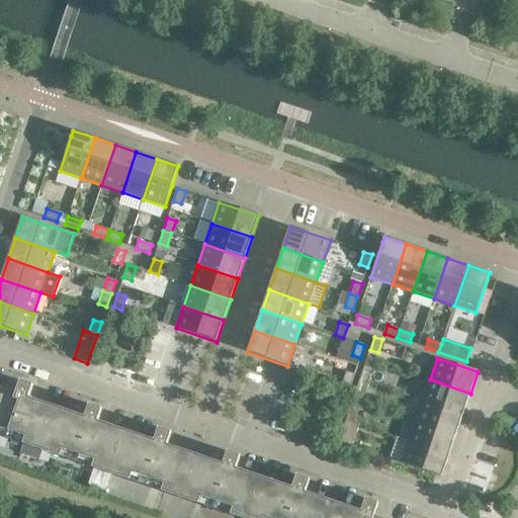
[(372,369),(364,366),(360,378),(368,381),(372,369)]
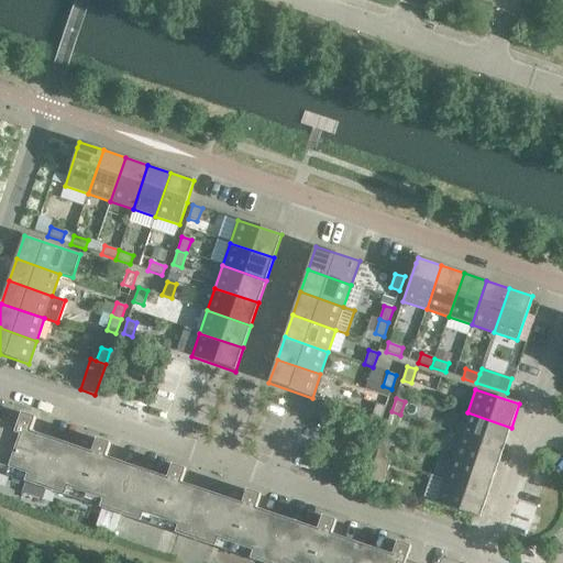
[(376,404),(372,418),(381,421),(386,407),(376,404)]
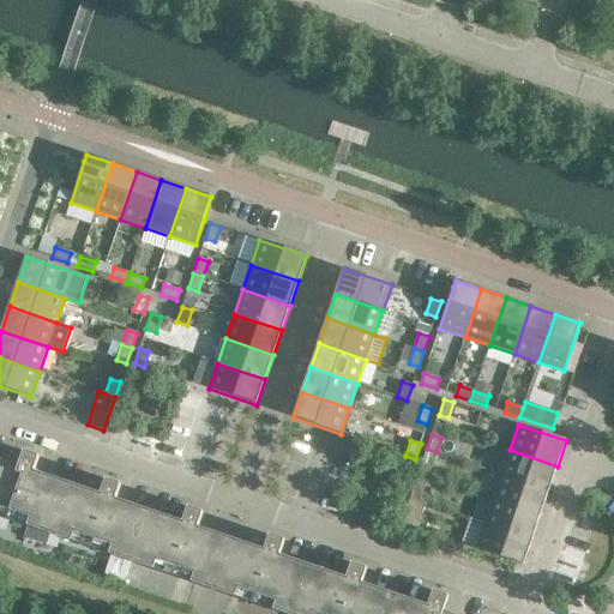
[(437,452),(427,449),(421,464),(432,468),(437,452)]
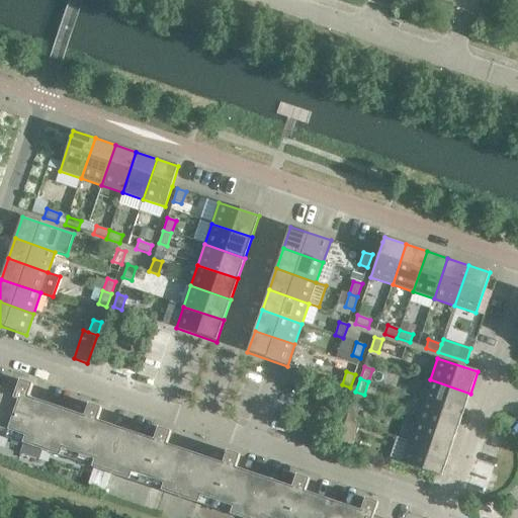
[(470,394),(430,379),(423,401),(463,414),(470,394)]
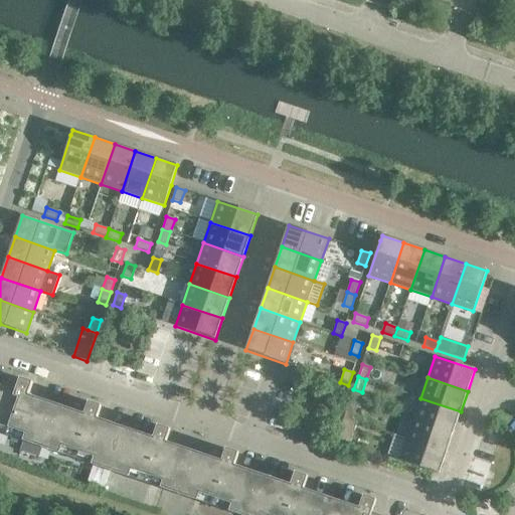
[(20,378),(16,391),(0,385),(0,434),(41,449),(56,405),(28,396),(32,383),(20,378)]
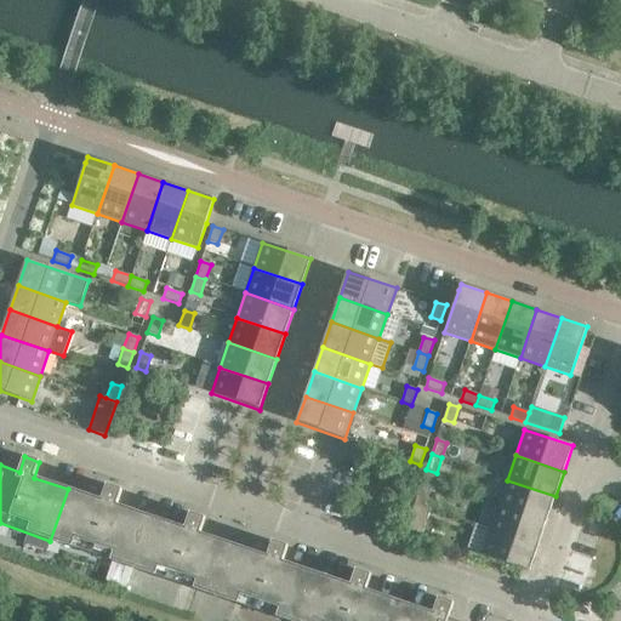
[(556,496),(507,480),(499,505),(547,522),(556,496)]
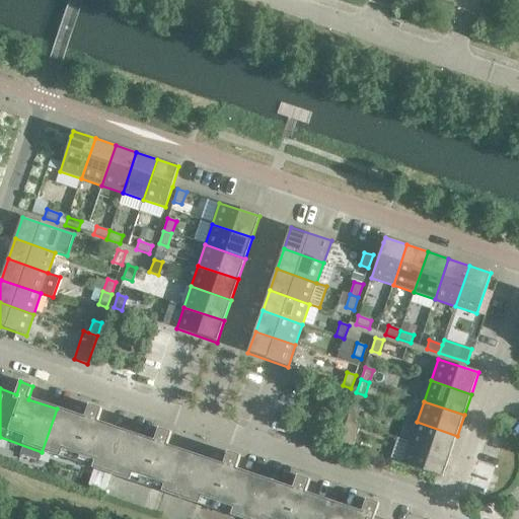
[(89,405),(85,419),(57,409),(42,452),(93,469),(102,472),(112,475),(127,432),(97,423),(101,410),(96,408),(89,405)]
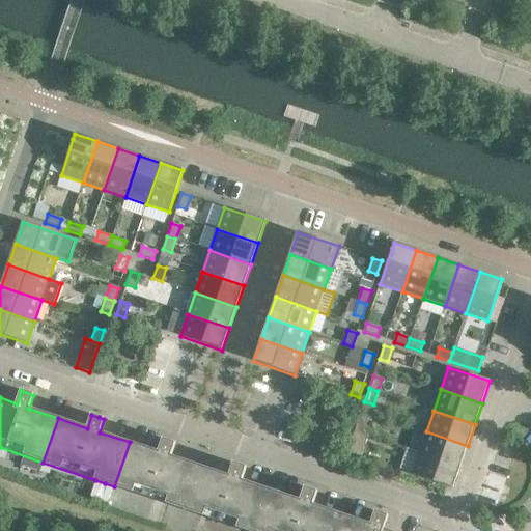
[(367,421),(359,418),(355,430),(363,434),(367,421)]
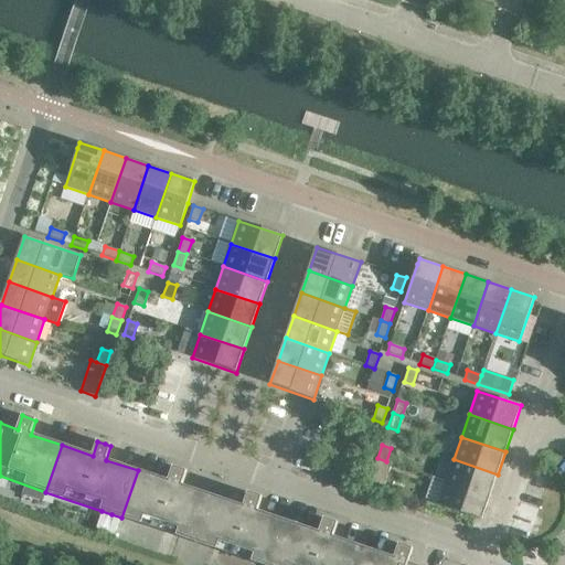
[(386,461),(377,458),(366,489),(382,494),(392,464),(386,461)]
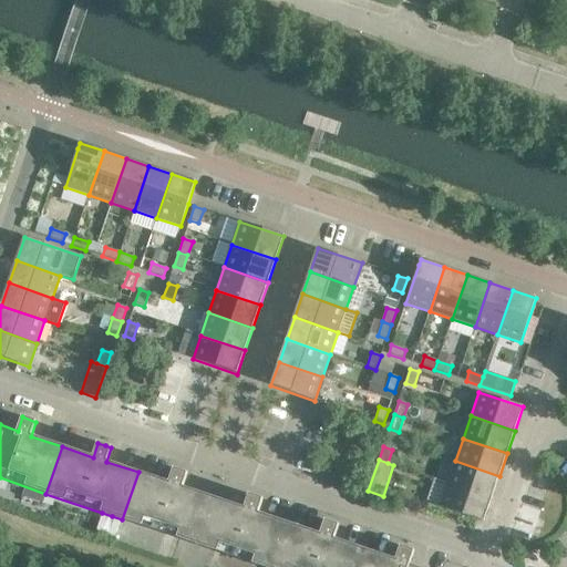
[(500,476),(455,461),(447,483),(492,498),(500,476)]
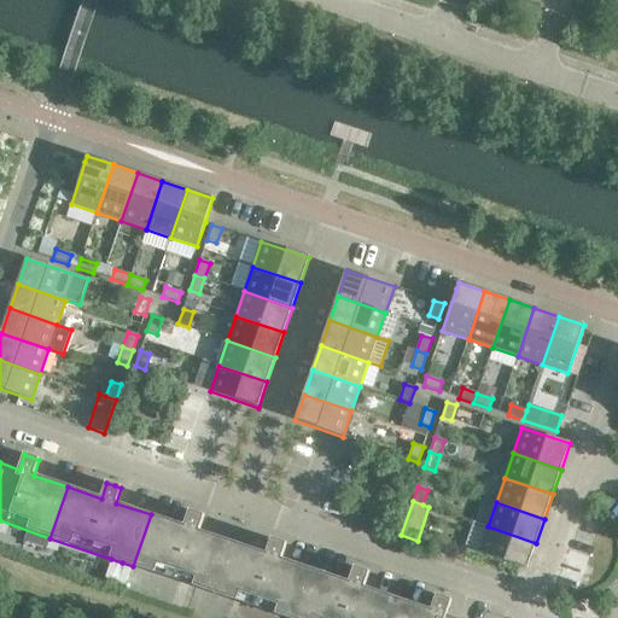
[(190,511),(184,526),(151,514),(133,566),(284,617),(298,617),(315,571),(281,559),(286,544),(272,538),(266,554),(199,531),(204,516),(190,511)]
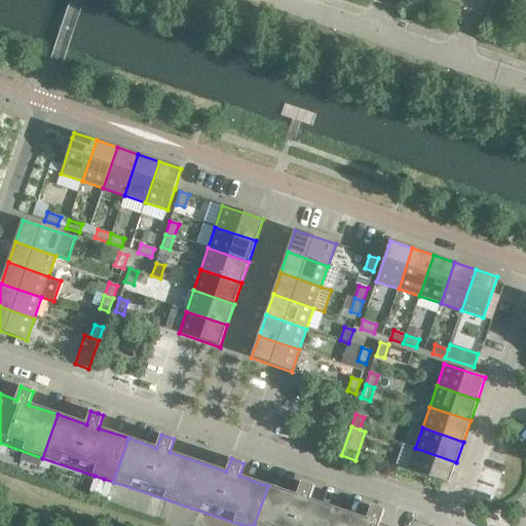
[(456,462),(415,448),(408,471),(448,484),(456,462)]
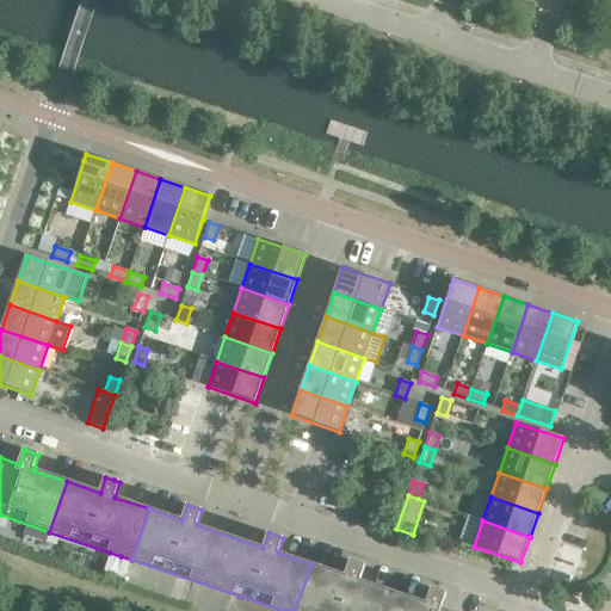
[(110,553),(103,572),(113,575),(121,556),(110,553)]
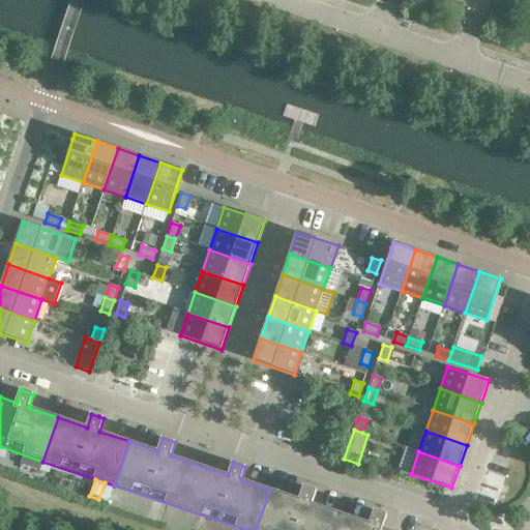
[(105,482),(98,499),(108,502),(114,486),(105,482)]
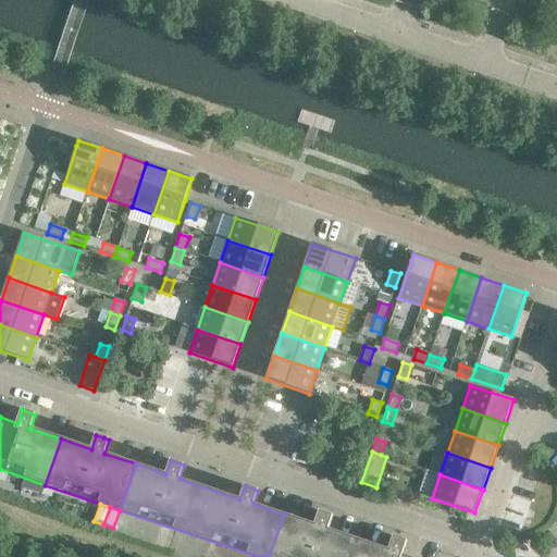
[(319,511),(314,525),(284,515),(269,556),(351,556),(358,540),(327,530),(333,516),(319,511)]
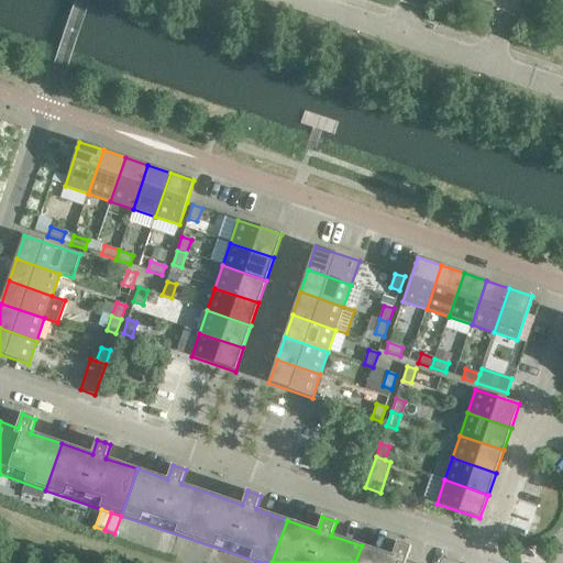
[(398,542),(393,556),(362,545),(355,562),(411,562),(406,561),(411,547),(398,542)]
